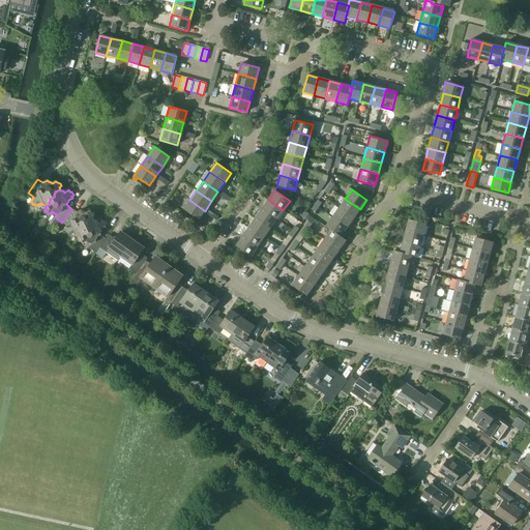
[(360,209),(345,199),(339,208),(353,218),(360,209)]
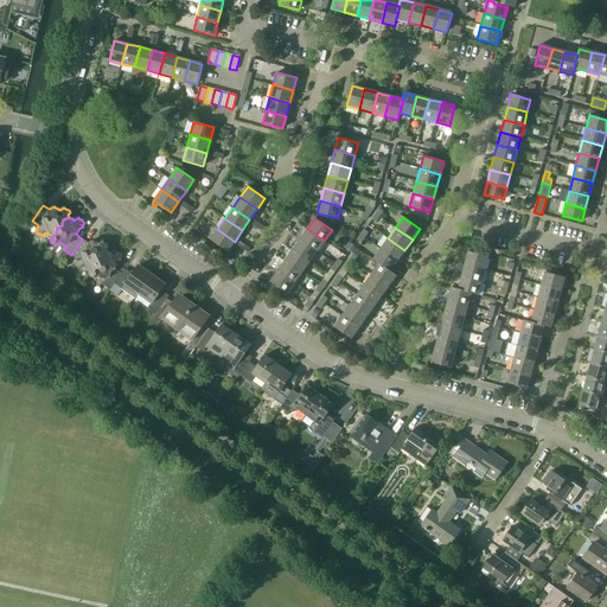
[(235,242),(217,229),(210,240),(227,253),(235,242)]
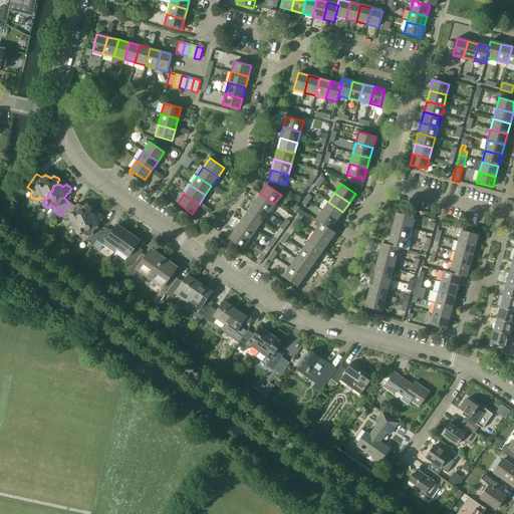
[(274,204),(260,194),(254,203),(268,213),(274,204)]
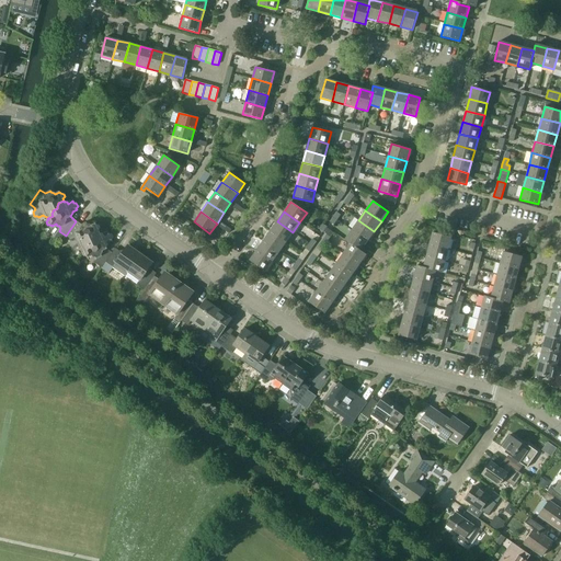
[(374,231),(358,220),(351,230),(367,241),(374,231)]
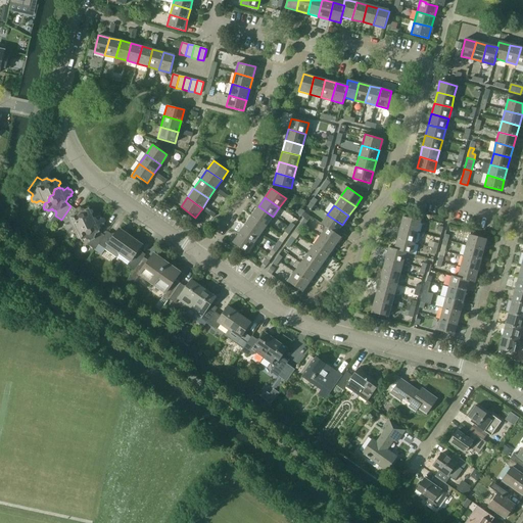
[(88,220),(88,219),(93,217),(92,216),(94,212),(92,209),(90,209),(89,208),(85,210),(84,209),(81,208),(81,207),(76,209),(70,206),(61,220),(65,223),(66,225),(64,227),(66,230),(68,231),(69,232),(74,230),(75,231),(77,231),(78,233),(82,231),(82,229),(84,227),(83,226),(87,224),(87,223),(88,220)]
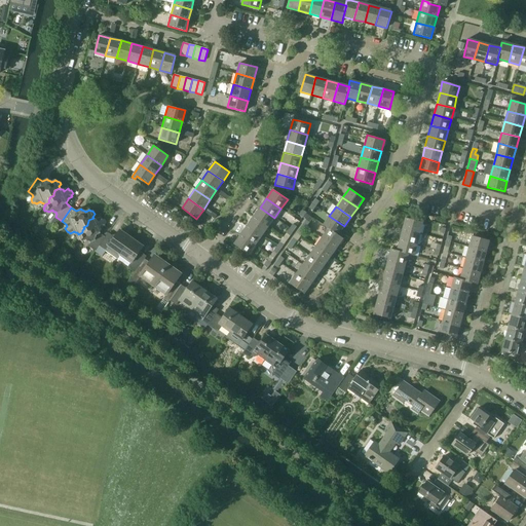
[(274,218),(260,208),(253,217),(268,227),(274,218)]
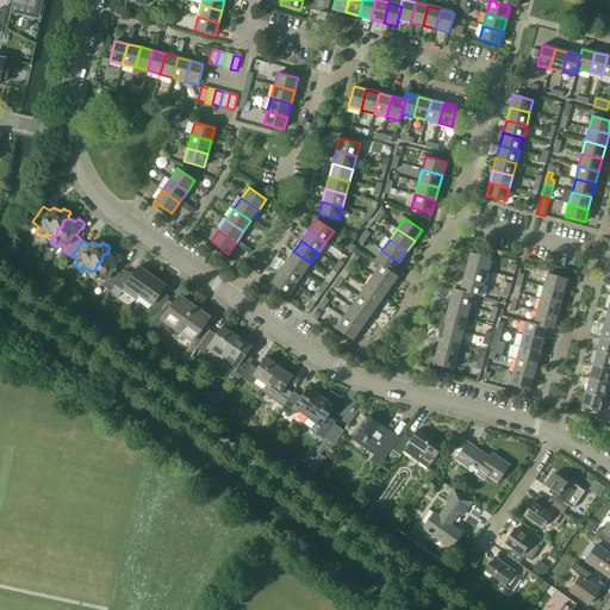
[(399,262),(381,250),(374,261),(380,265),(392,272),(399,262)]
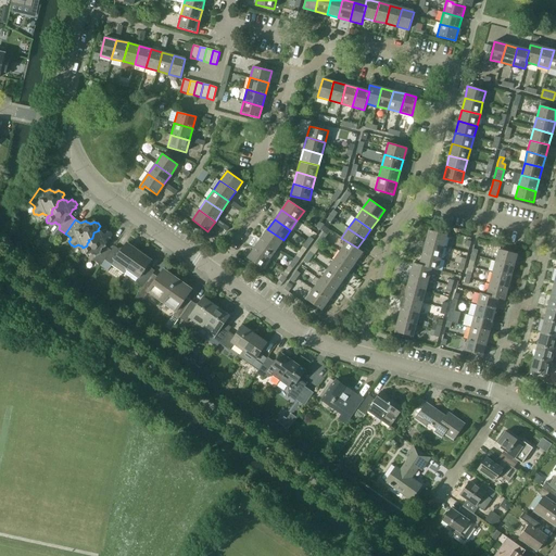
[(283,240),(267,229),(261,239),(276,250),(283,240)]
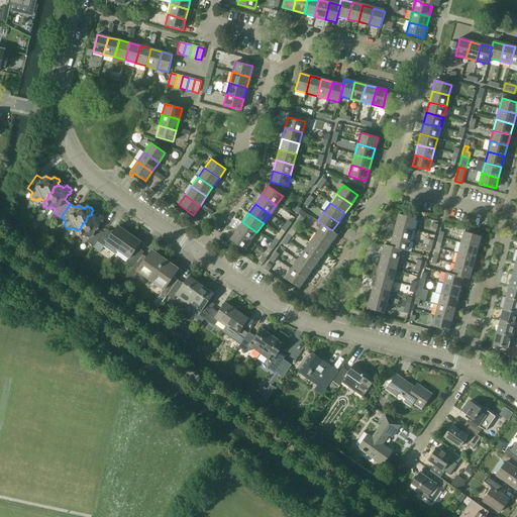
[(103,232),(99,230),(98,228),(100,226),(99,224),(104,222),(103,221),(104,219),(103,216),(101,216),(100,214),(95,216),(95,215),(92,215),(92,214),(87,216),(87,217),(86,220),(86,221),(82,223),(83,224),(81,226),(81,228),(77,230),(78,231),(76,233),(77,236),(80,236),(81,238),(85,235),(86,237),(88,237),(89,239),(87,242),(93,246),(97,241),(103,232)]
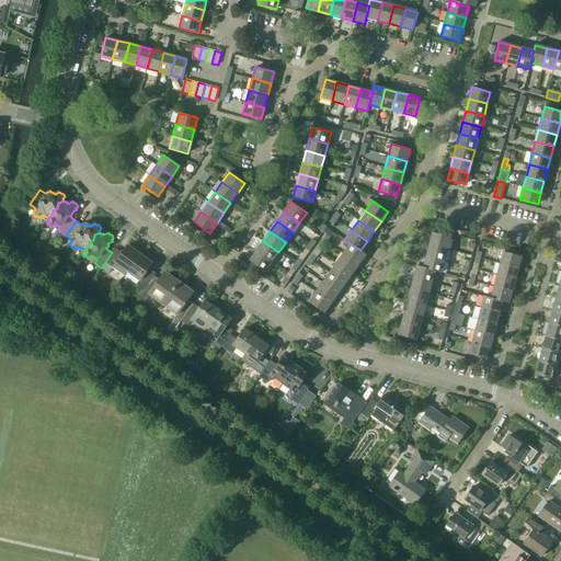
[(447,250),(450,238),(433,232),(430,244),(447,250)]
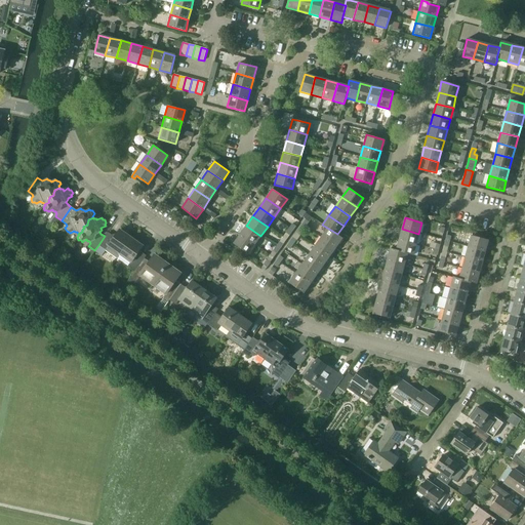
[(260,236),(246,226),(240,235),(254,245),(260,236)]
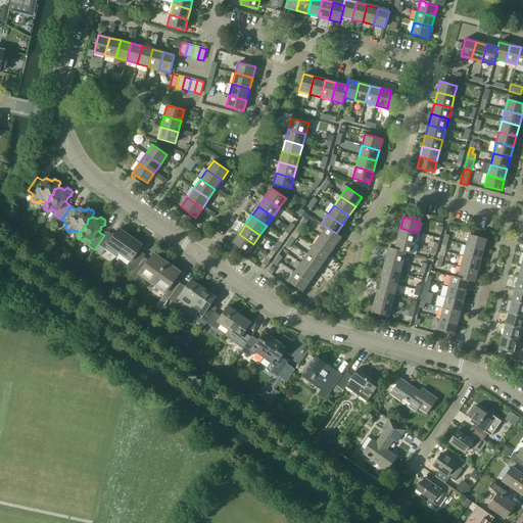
[(341,237),(336,233),(326,227),(320,236),(335,246),(341,237)]
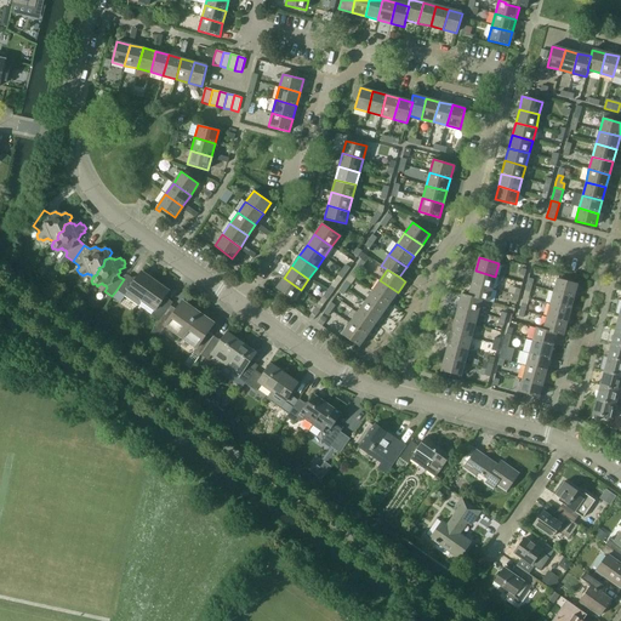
[(493,289),(495,277),(476,271),(472,284),(493,289)]
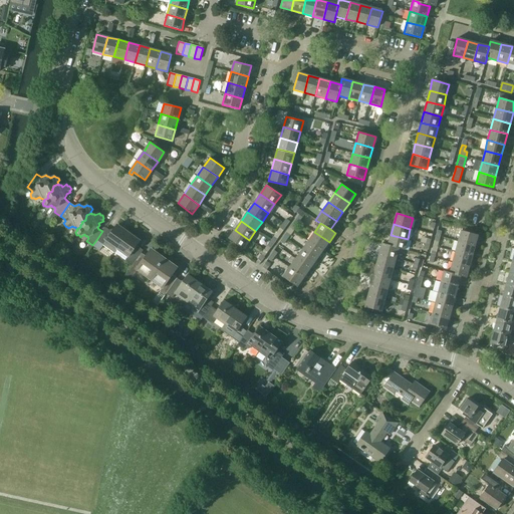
[(114,252),(117,249),(127,233),(116,225),(111,232),(105,228),(102,231),(96,240),(114,252)]
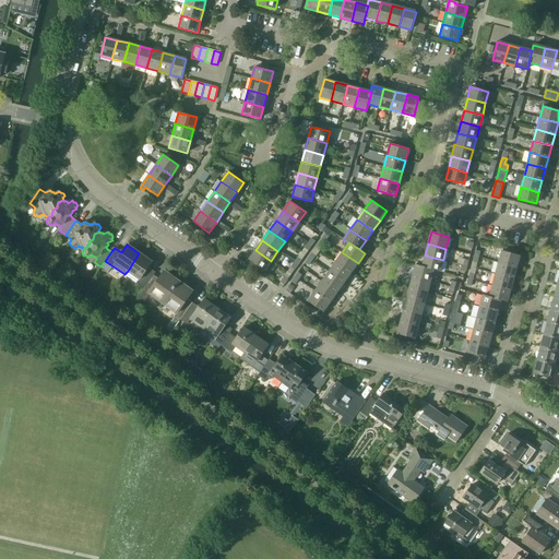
[(271,261),(256,250),(248,260),(264,271),(271,261)]
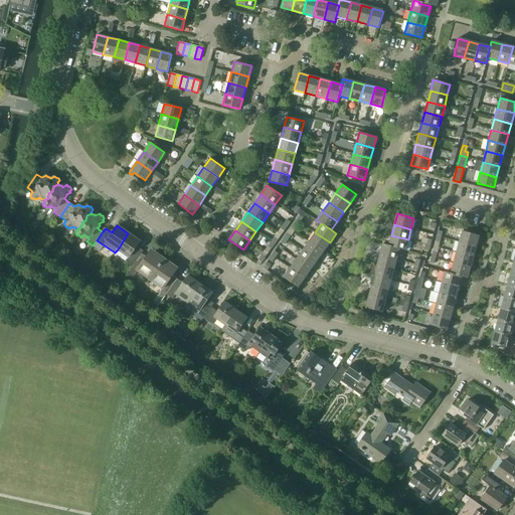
[(476,246),(479,235),(462,231),(459,241),(476,246)]
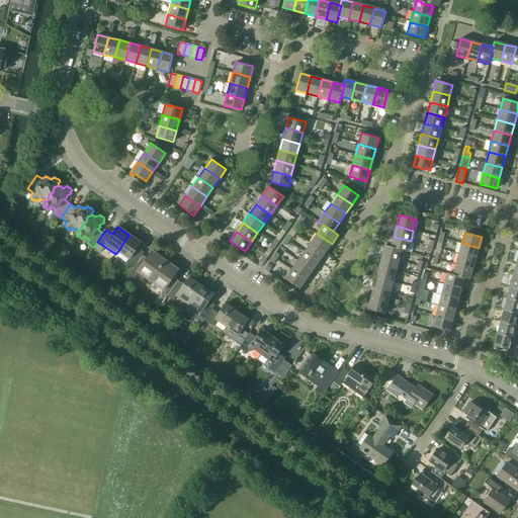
[(332,244),(317,234),(311,243),(325,253),(332,244)]
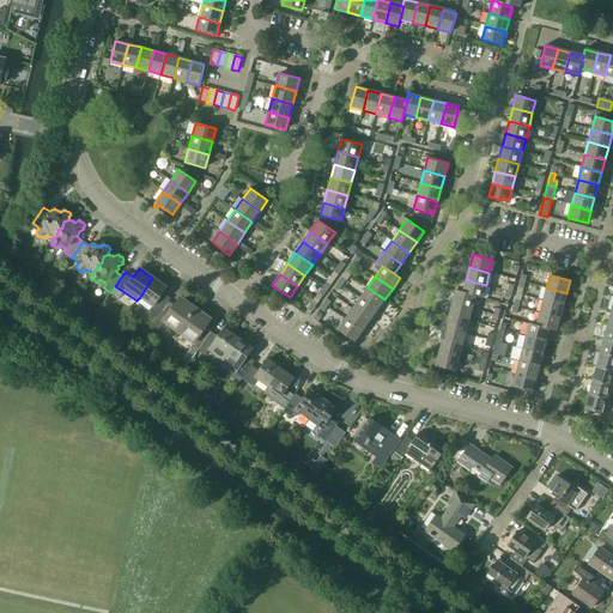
[(168,302),(161,297),(167,287),(152,278),(140,297),(153,305),(150,310),(158,316),(168,302)]
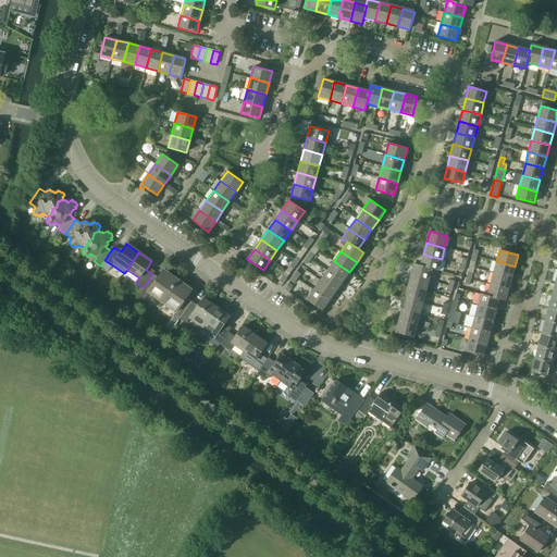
[(438,271),(442,259),(423,255),(420,265),(420,267),(432,269),(438,271)]
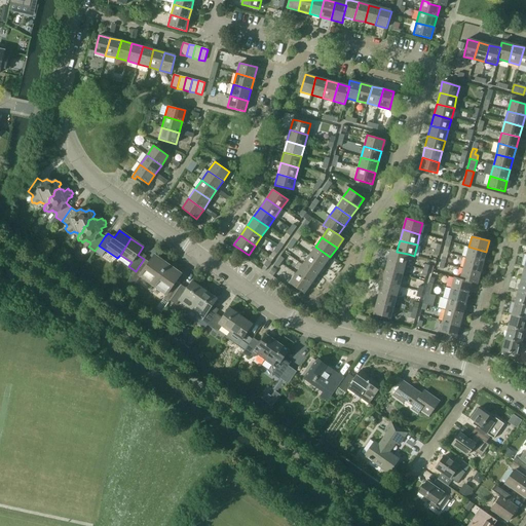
[(330,257),(315,247),(308,256),(324,266),(330,257)]
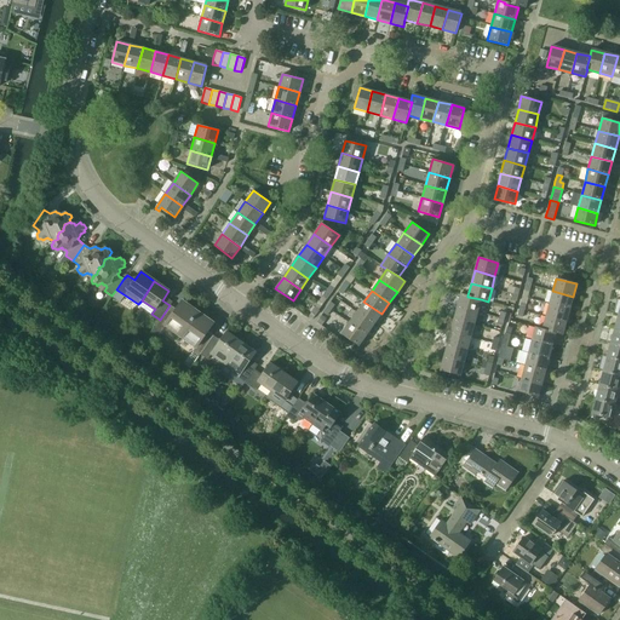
[(569,309),(573,297),(552,291),(549,304),(569,309)]
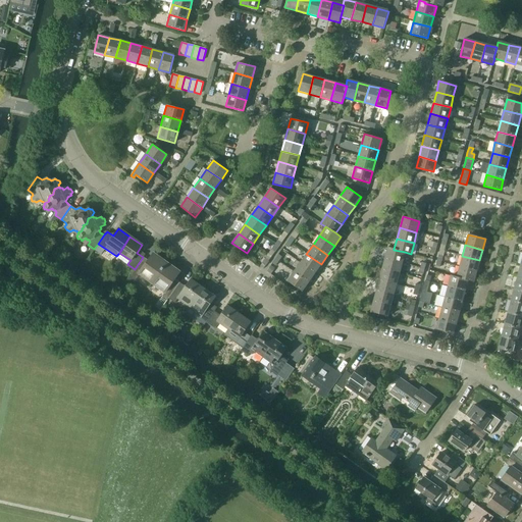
[(402,262),(405,252),(394,250),(394,249),(387,247),(385,258),(402,262)]
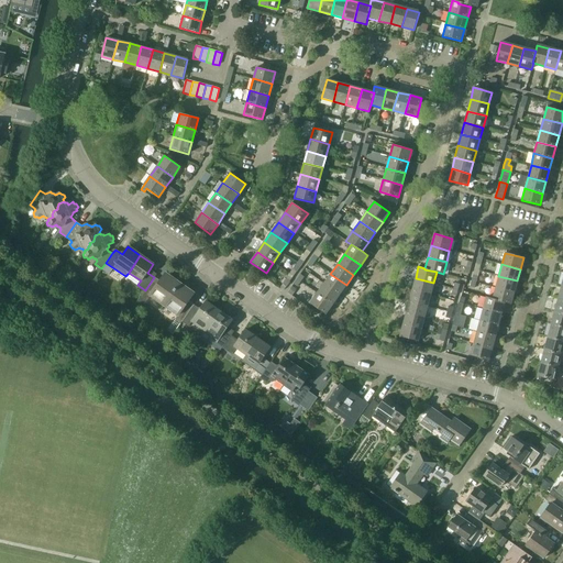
[(164,306),(179,283),(165,273),(159,280),(154,277),(145,290),(130,312),(135,316),(150,296),(164,306)]
